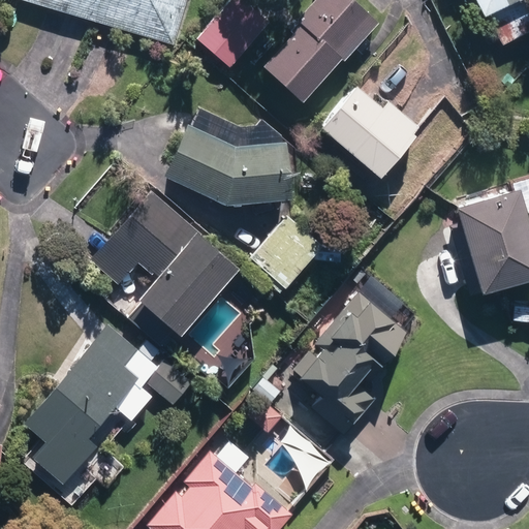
[(19,0),(93,23),(99,0),(19,0)]
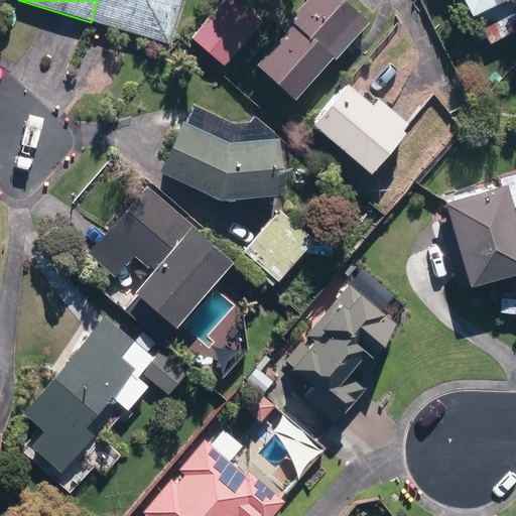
[(97,0),(91,22),(164,44),(177,0),(97,0)]
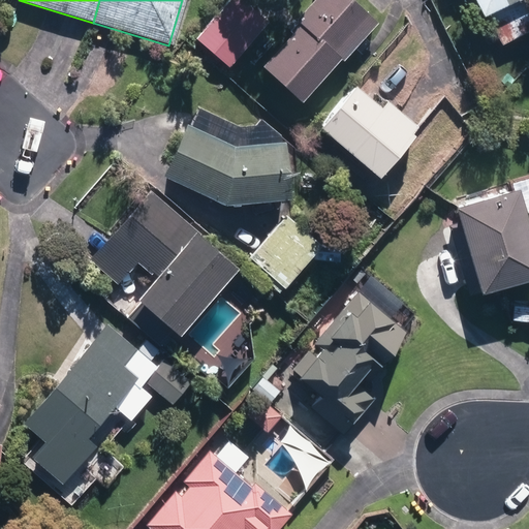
[(263,25),(234,0),(225,0),(191,40),(224,69),(263,25)]
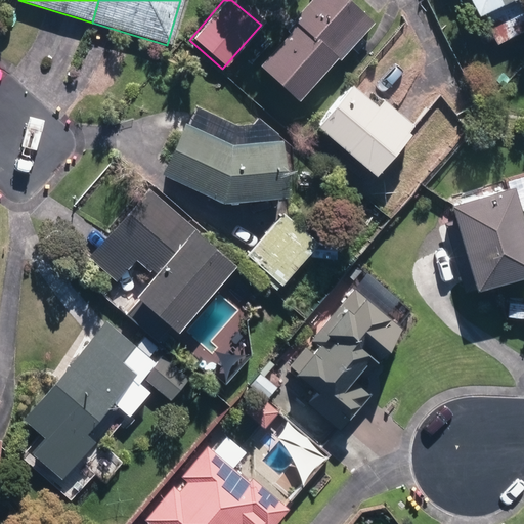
[(370,24),(344,0),(304,0),(286,20),(292,26),(251,70),(289,104),(329,60),(333,63),(370,24)]
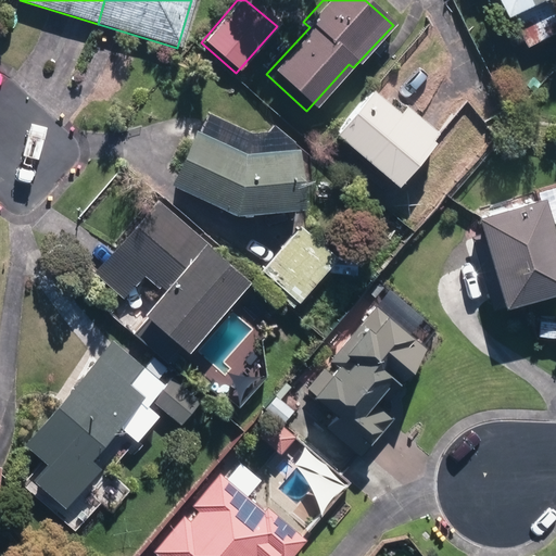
[(490,0),(501,20),(539,0),(490,0)]
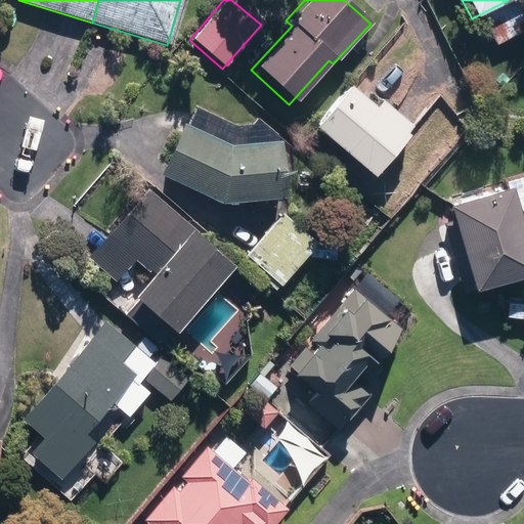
[(310,129),(366,178),(408,130),(377,102),(372,108),(348,87),(310,129)]
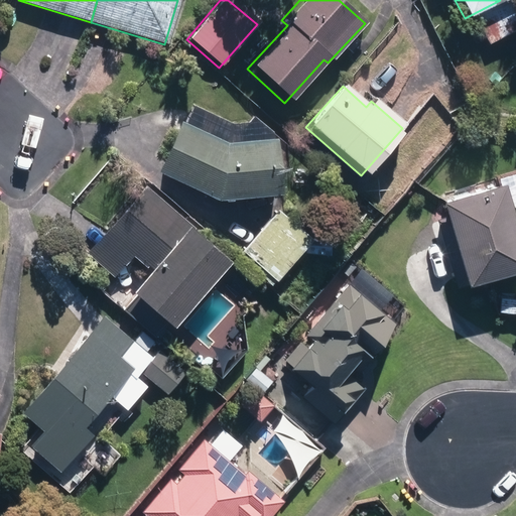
[(212,202),(274,197),(270,140),(225,144),(168,122),(151,172),(212,202)]
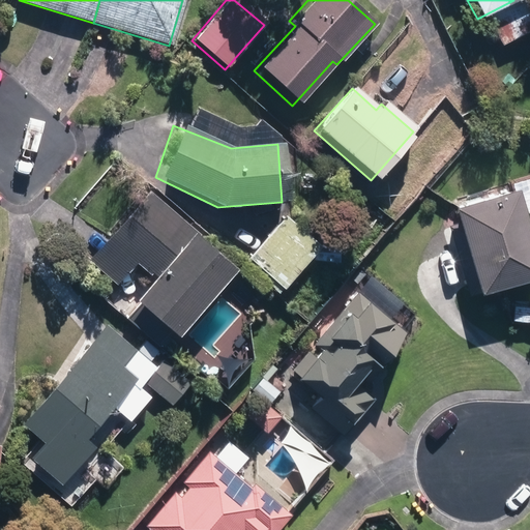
[(446,229),(465,298),(529,280),(529,260),(518,215),(529,211),(529,178),(457,199),(459,206),(446,210),(451,228),(446,229)]
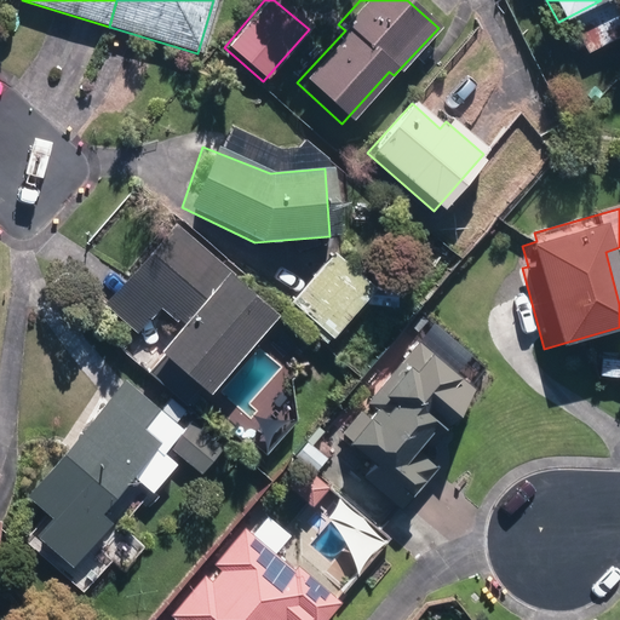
[(150,374),(189,407),(204,389),(213,396),(280,316),(234,277),(236,275),(174,224),(105,305),(139,333),(161,309),(184,328),(162,354),(166,357),(150,374)]
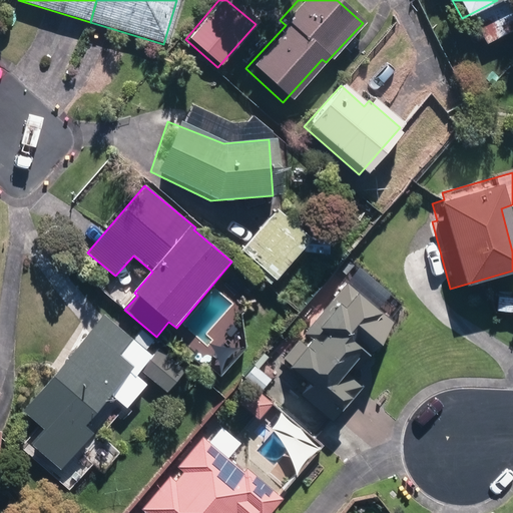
[(237,250),(271,282),(307,239),(273,210),(237,250)]
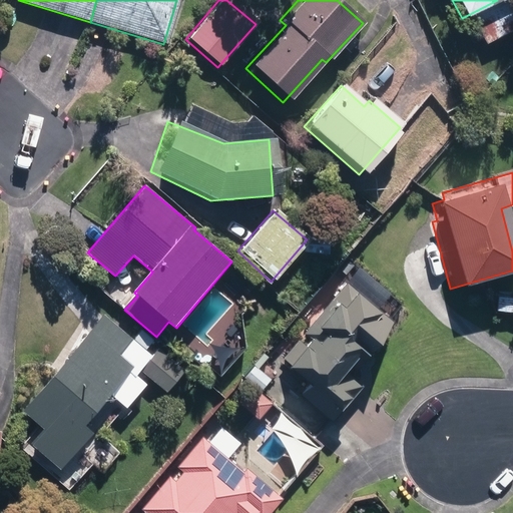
[(294,395),(328,424),(359,387),(344,373),(386,323),(344,284),(305,330),(302,327),(292,339),(300,346),(281,369),(302,386),(294,395)]
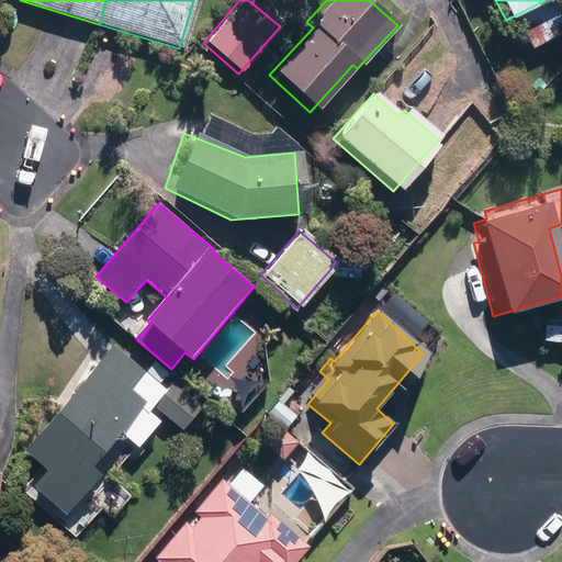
[(34,487),(67,515),(102,475),(93,467),(123,434),(141,448),(163,422),(149,412),(155,405),(178,426),(199,403),(175,382),(167,391),(160,385),(170,374),(156,362),(146,373),(115,347),(26,450),(48,470),(34,487)]
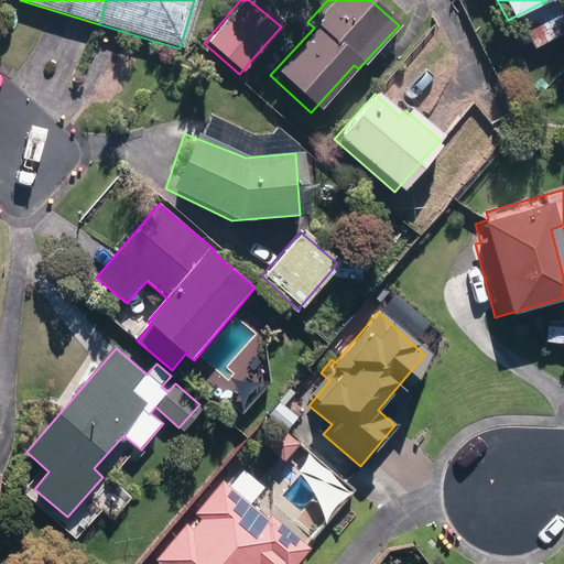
[(297,563),(311,549),(272,516),(270,519),(223,479),(155,561),(159,563),(297,563)]
